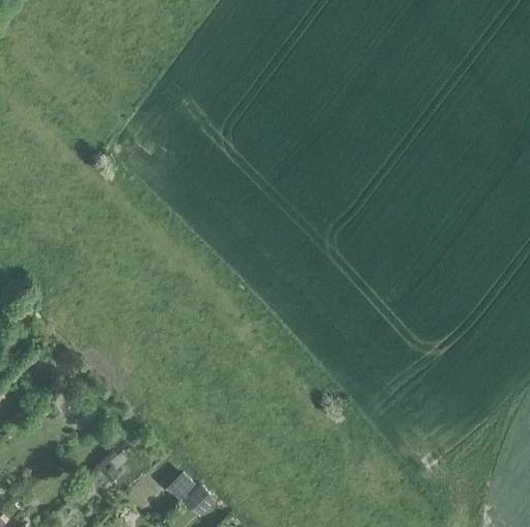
[(113,435),(106,442),(113,450),(120,443),(113,435)]
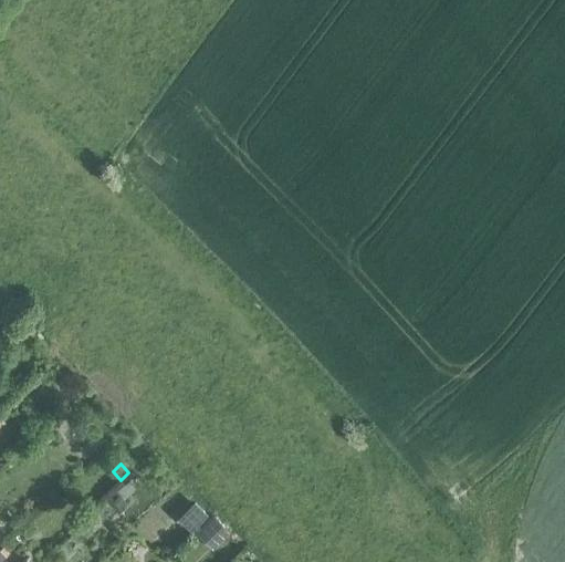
[(132,479),(115,495),(124,502),(139,488),(132,479)]
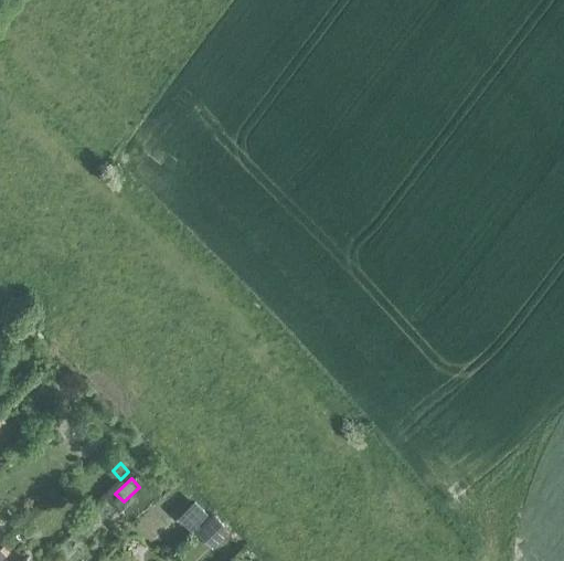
[(114,495),(105,503),(117,515),(125,507),(114,495)]
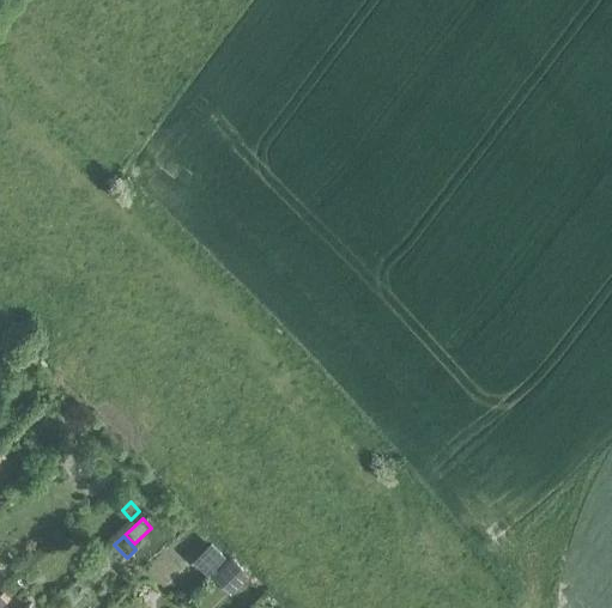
[(225,560),(211,546),(193,564),(207,578),(225,560)]
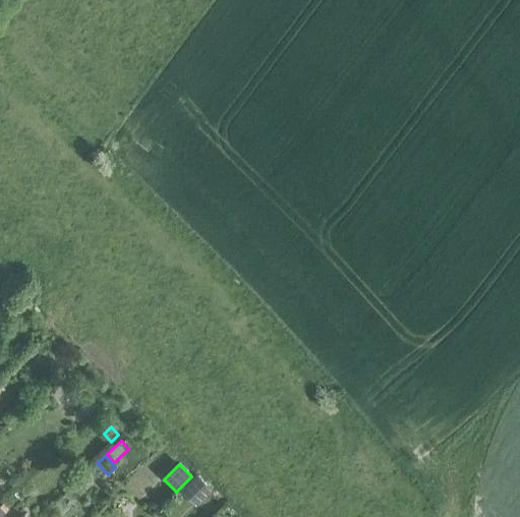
[(196,476),(179,493),(195,509),(212,492),(196,476)]
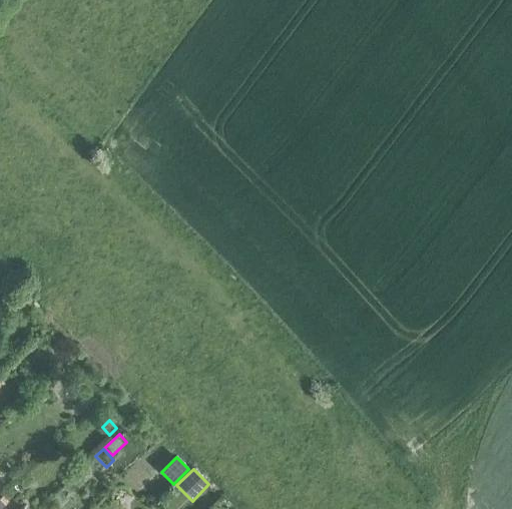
All buildings are outlined.
